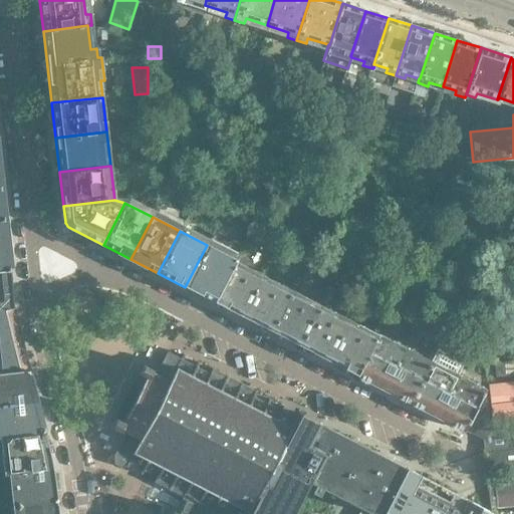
[(10,271),(6,237),(0,237),(0,271),(10,271)]
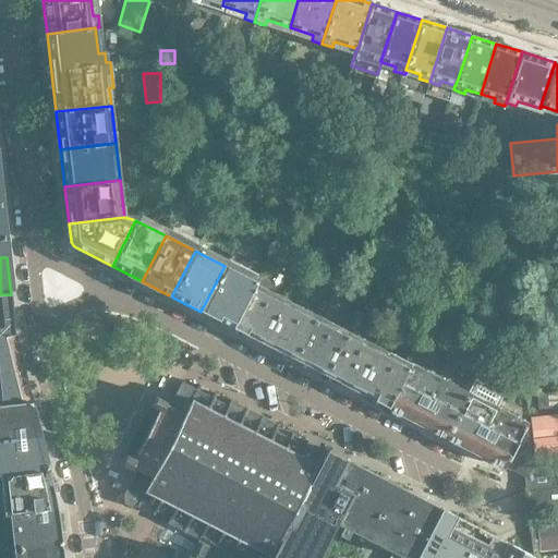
[(232,328),(253,288),(256,282),(225,266),(201,312),(232,328)]
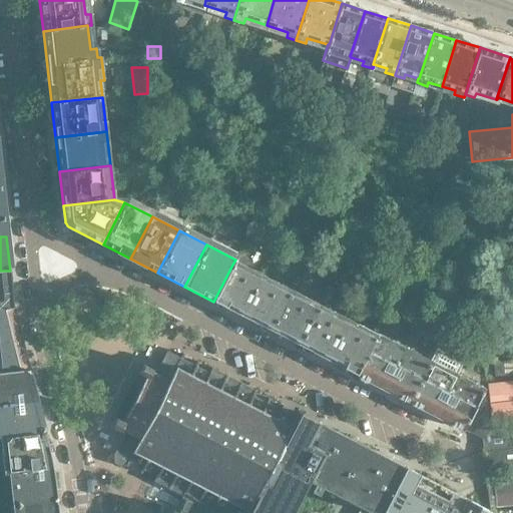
[(242,316),(263,276),(248,269),(246,273),(232,265),(213,302),(242,316)]
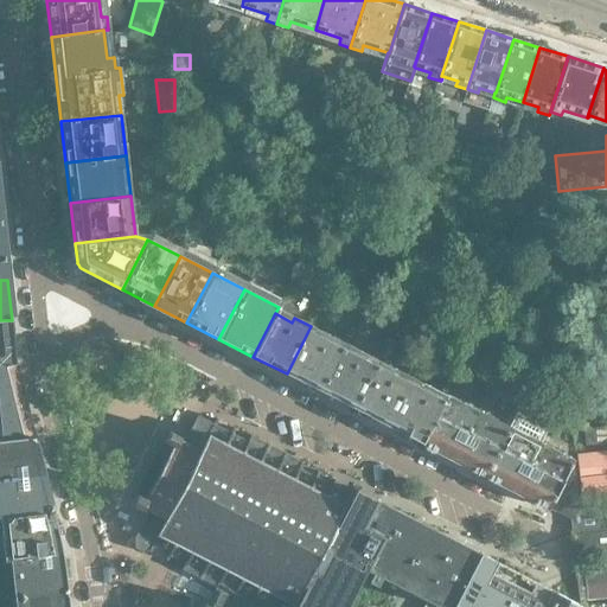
[(0,364),(14,364),(12,320),(0,320),(0,364)]
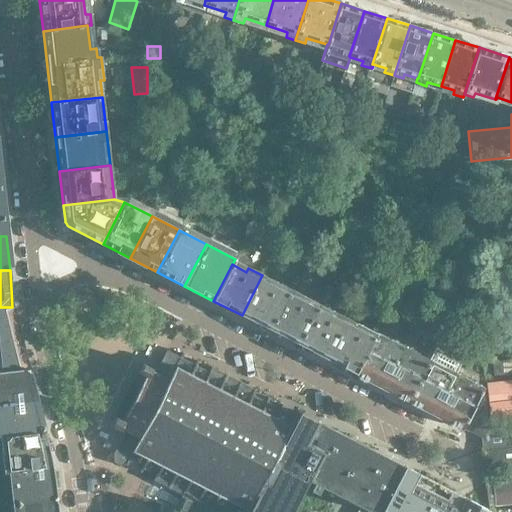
[(270,330),(288,293),(274,286),(276,283),(262,275),(242,315),(270,330)]
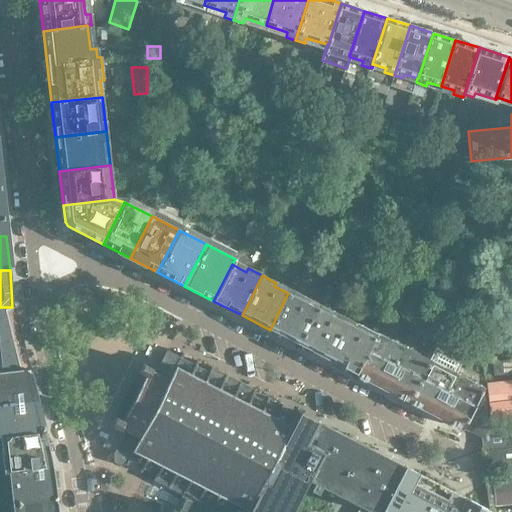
[(298,344),(317,308),(319,304),(304,297),(302,301),(288,293),(270,330),(298,344)]
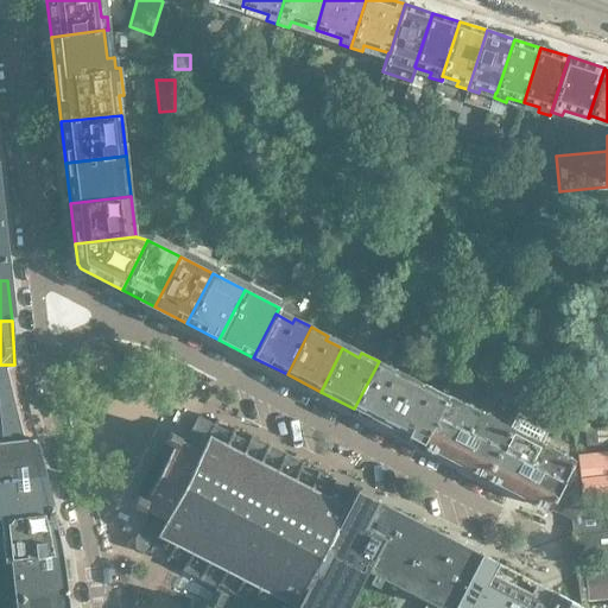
[(14,365),(0,365),(0,439),(33,437),(14,365)]
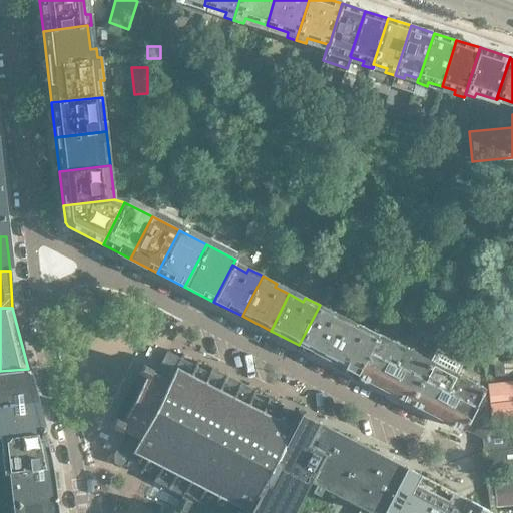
[(327,360),(347,320),(333,312),(331,316),(318,309),(299,345),(327,360)]
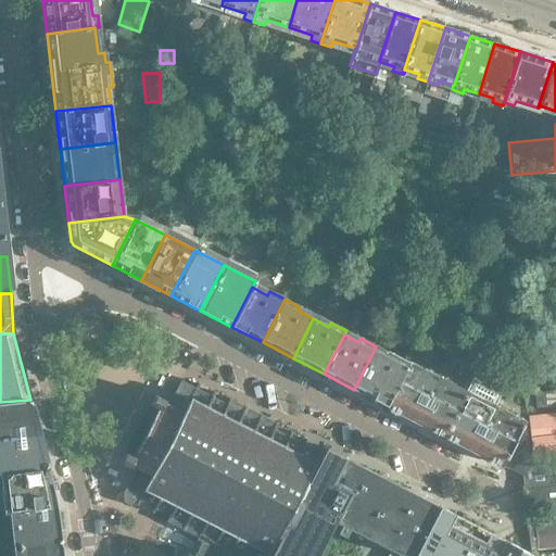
[(405,366),(390,358),(392,354),(376,346),(354,390),(386,405),(405,366)]
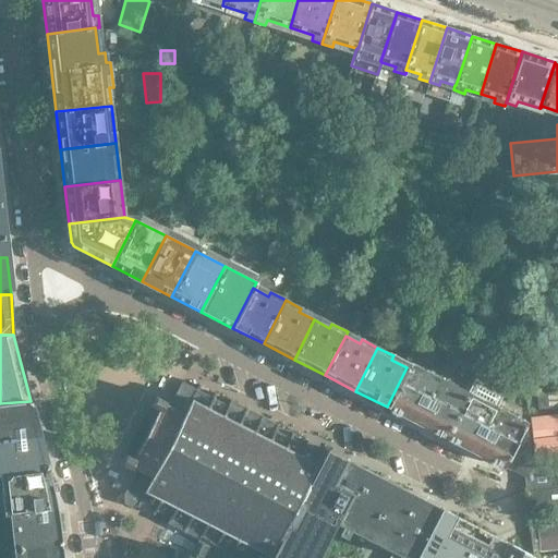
[(415,422),(438,377),(423,370),(421,374),(408,366),(407,367),(387,407),(415,422)]
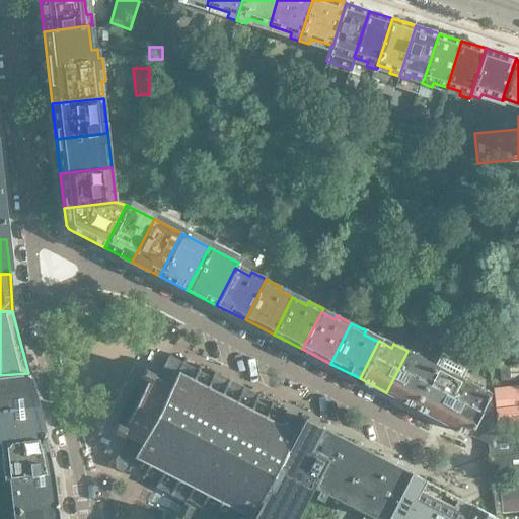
[(414,406),(433,369),(420,362),(422,358),(408,351),(386,392),(414,406)]
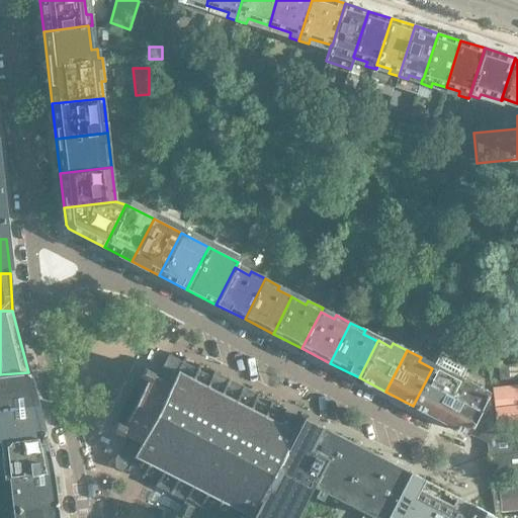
[(327,459),(309,450),(321,427),(300,417),(297,421),(284,415),(283,414),(271,407),(269,407),(256,400),(259,395),(213,371),(210,376),(199,370),(197,369),(185,363),(184,362),(168,354),(157,376),(152,374),(153,373),(144,368),(140,375),(138,374),(136,380),(135,379),(115,417),(116,417),(113,422),(115,423),(111,431),(120,435),(121,434),(125,436),(114,459),(114,467),(122,471),(125,470),(127,465),(157,481),(154,487),(184,502),(180,509),(197,517),(296,517),(315,482),(327,459)]
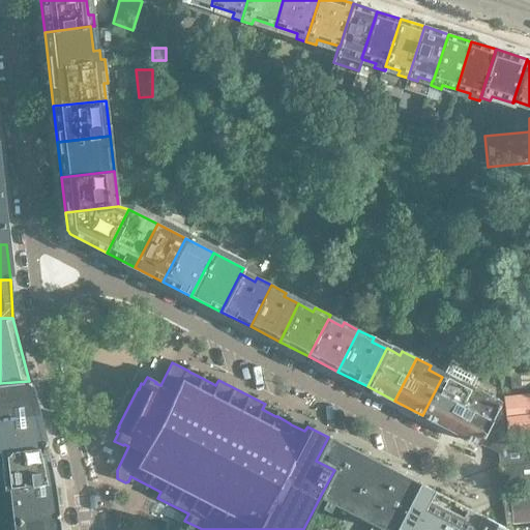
[(449,429),(471,386),(457,379),(454,383),(442,377),(422,415),(449,429)]
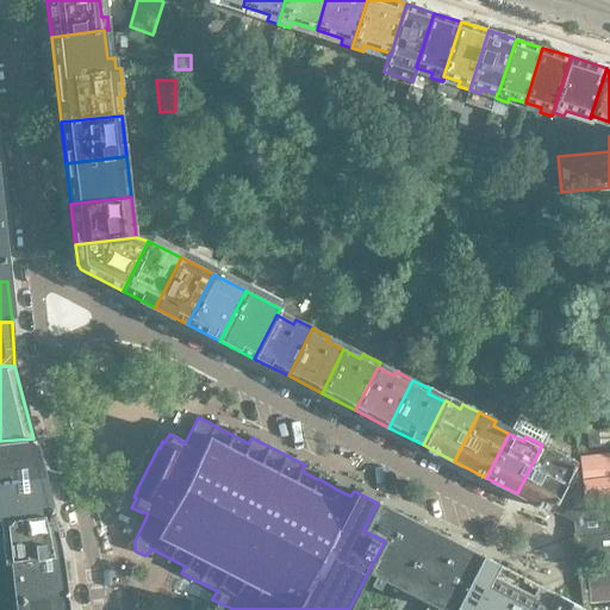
[(0,481),(43,477),(33,439),(0,441),(0,481)]
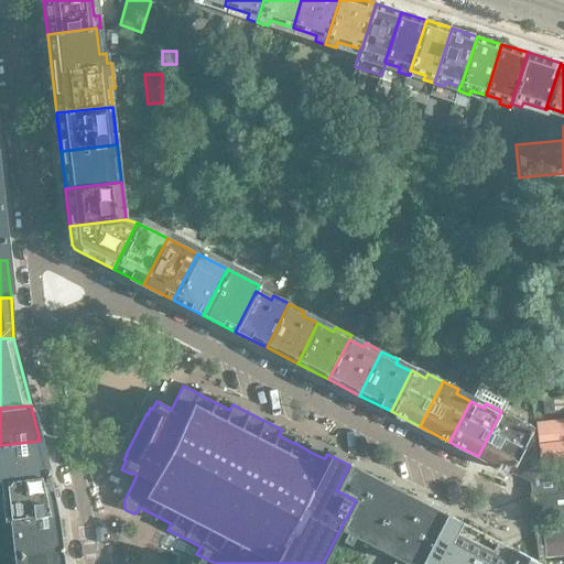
[(508,472),(529,431),(514,423),(517,420),(501,411),(478,456),(508,472)]
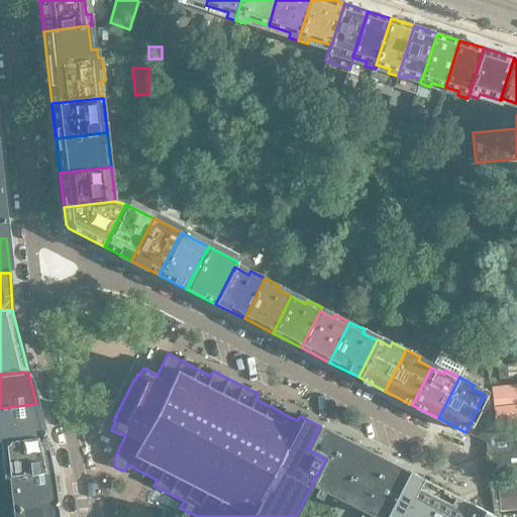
[(516,382),(498,382),(497,414),(516,414),(516,382)]
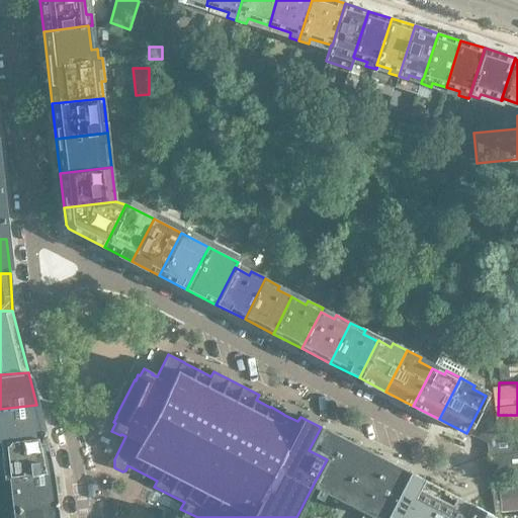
[(490,445),(490,407),(490,398),(486,396),(466,433),(490,445)]
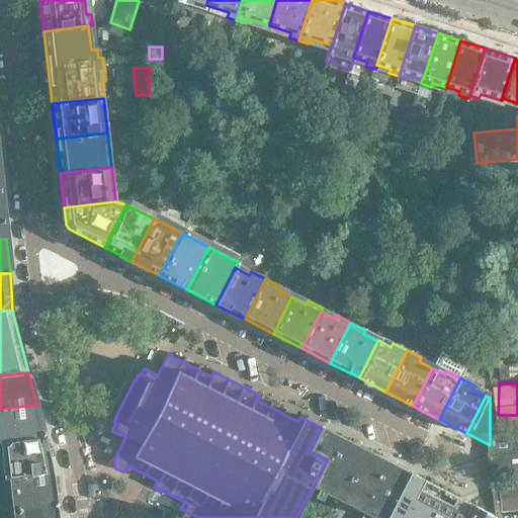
[(45,437),(36,405),(0,409),(0,441),(4,441),(45,437)]
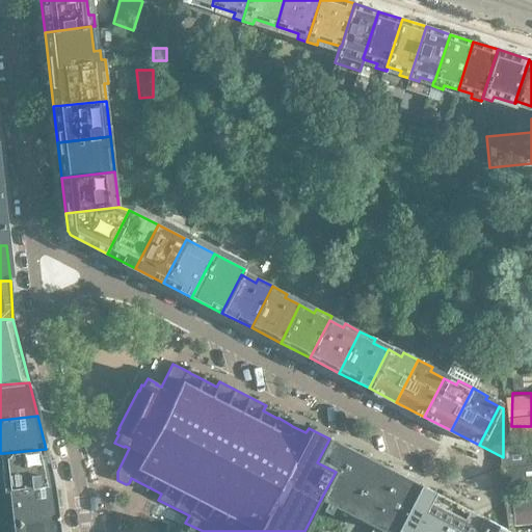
[(396,531),(421,485),(329,439),(317,462),(336,472),(323,495),(383,526),(380,531),(396,531)]
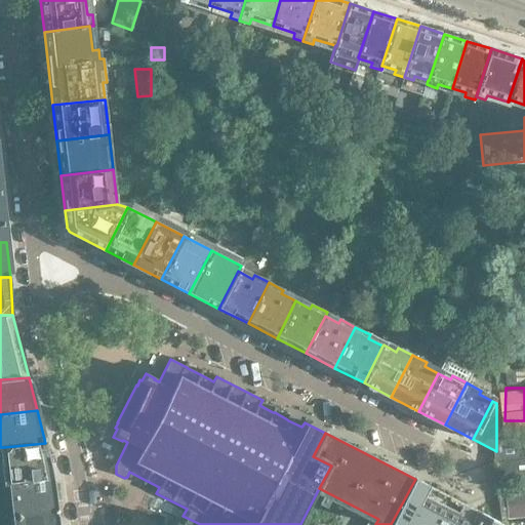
[(53,475),(45,443),(4,447),(8,484),(13,484),(13,483),(54,479),(53,475)]
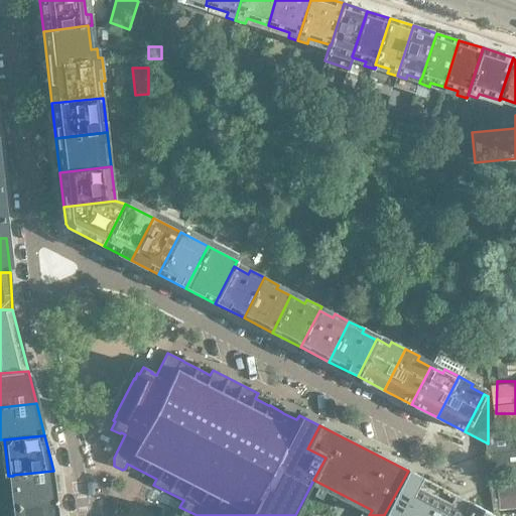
[(56,503),(53,471),(13,475),(13,476),(17,507),(56,503)]
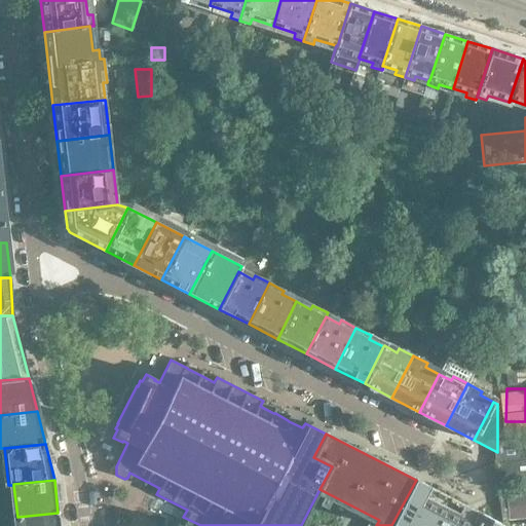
[(497,525),(499,523),(416,480),(391,525),(497,525)]
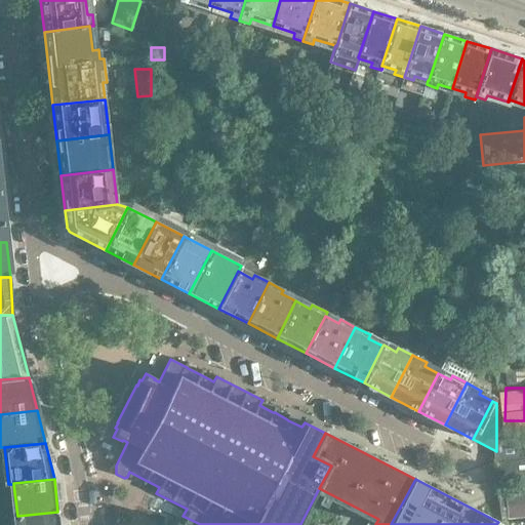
[(58,524),(57,512),(17,516),(17,524),(58,524)]
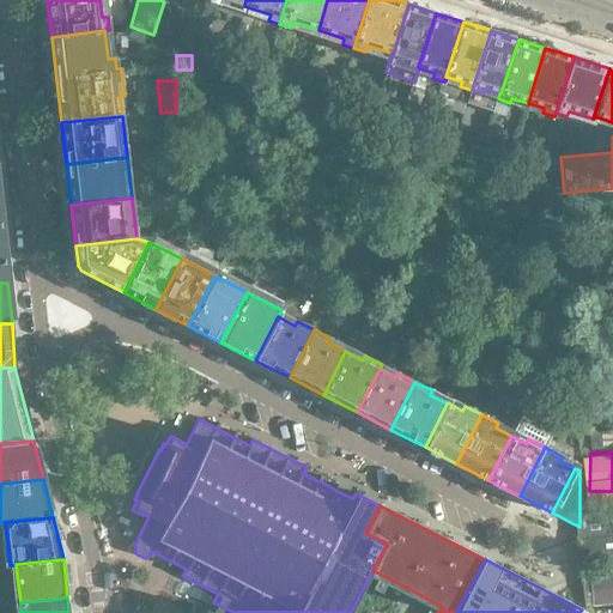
[(234,612),(213,602),(208,612),(206,611),(205,612),(234,612)]
